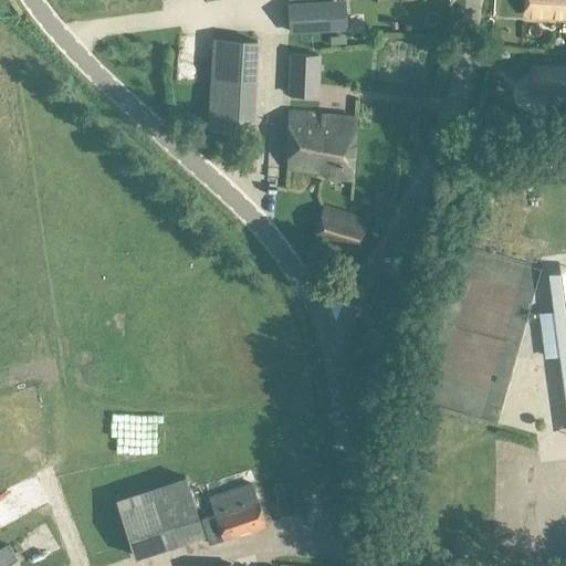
[(565,0),(528,0),(528,14),(565,16),(565,0)]
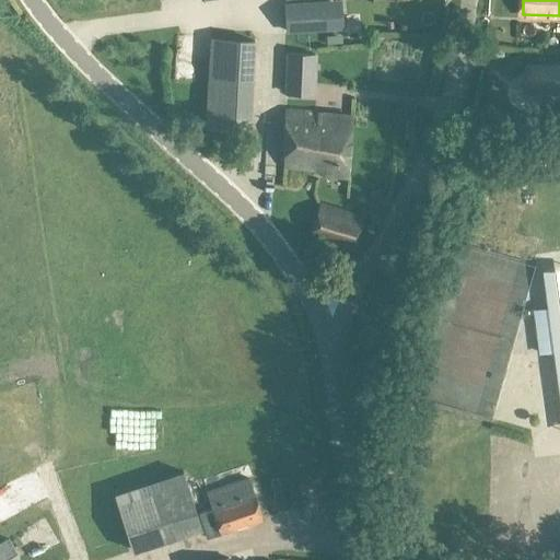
[(286,6),(287,31),(341,28),(341,15),(328,15),(327,2),(286,6)]
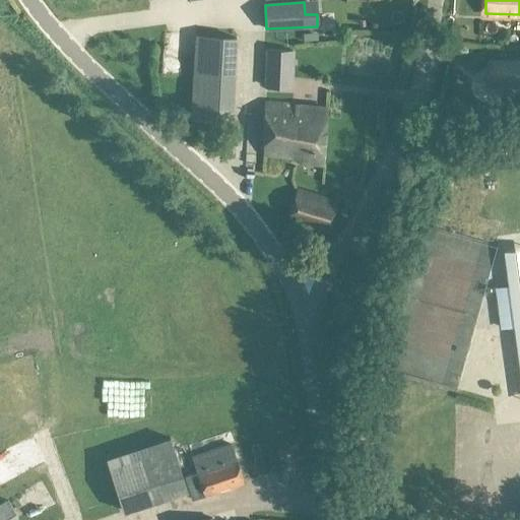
[(235,38),(195,35),(190,116),(230,120),(235,38)]
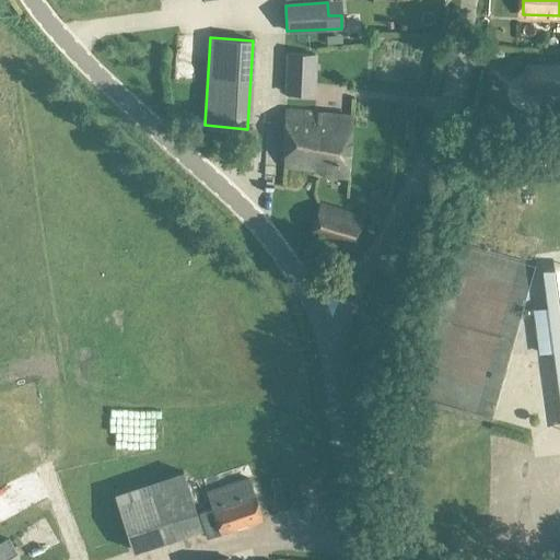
[(289,55),(287,94),(300,94),(301,81),(313,82),(315,56),(289,55)]
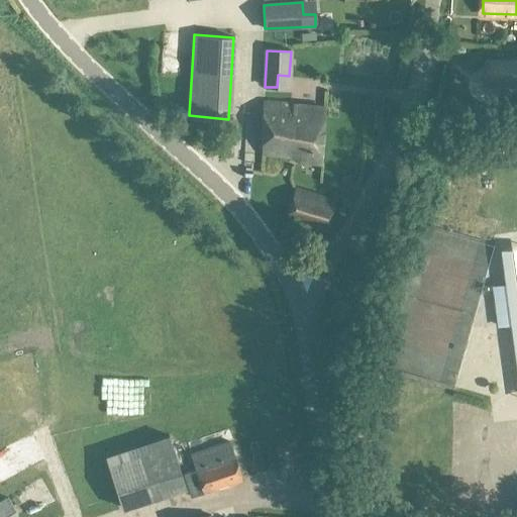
[(483,65),(482,82),(484,82),(484,88),(516,88),(516,60),(509,60),(484,60),(484,65),(483,65)]
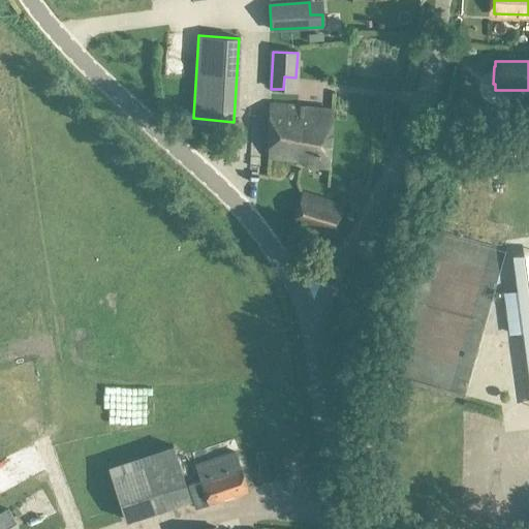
[(271,105),(268,143),(267,158),(305,161),(305,166),(328,168),(332,110),(271,105)]
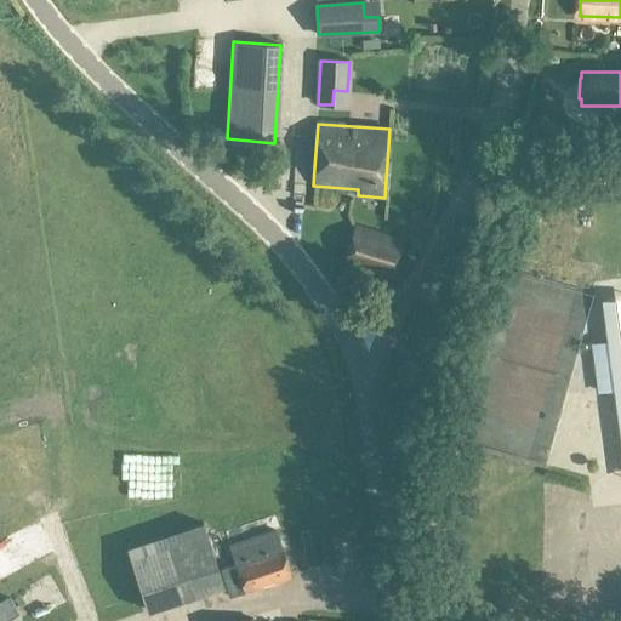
[(357,224),(343,266),(391,280),(404,240),(357,224)]
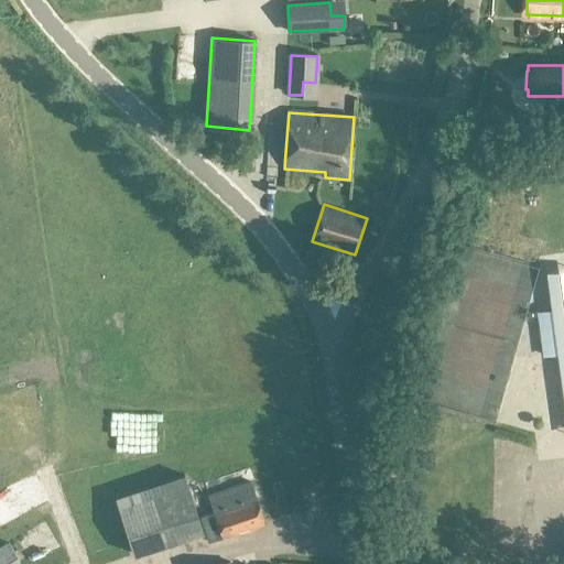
[(563,292),(552,294),(554,310),(538,313),(542,353),(560,350),(563,384),(563,292)]
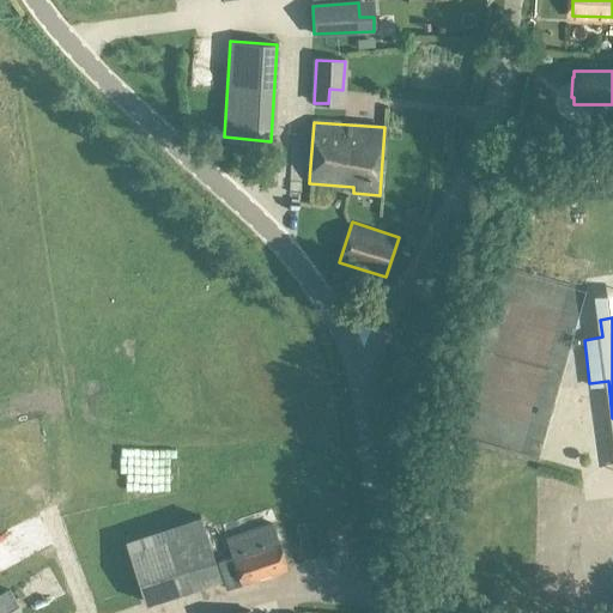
[(201,515),(125,540),(146,605),(223,580),(201,515)]
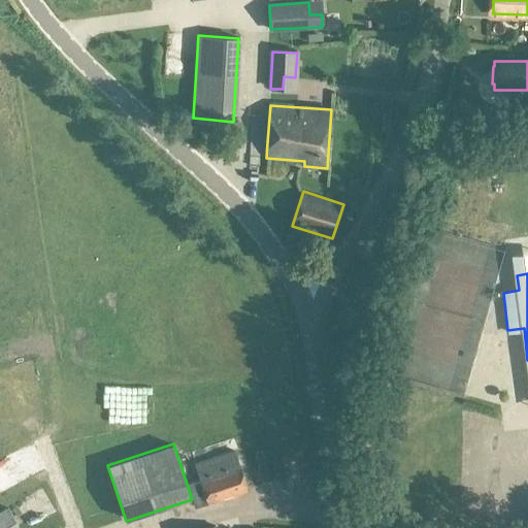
[(199,479),(187,484),(195,508),(249,491),(235,450),(194,463),(199,479)]
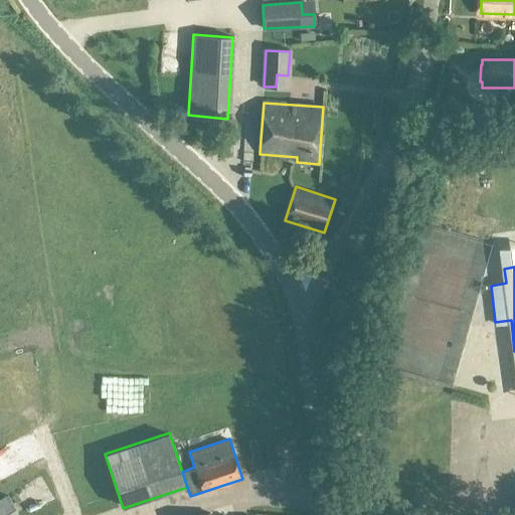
[(44,489),(26,492),(28,505),(47,502),(44,489)]
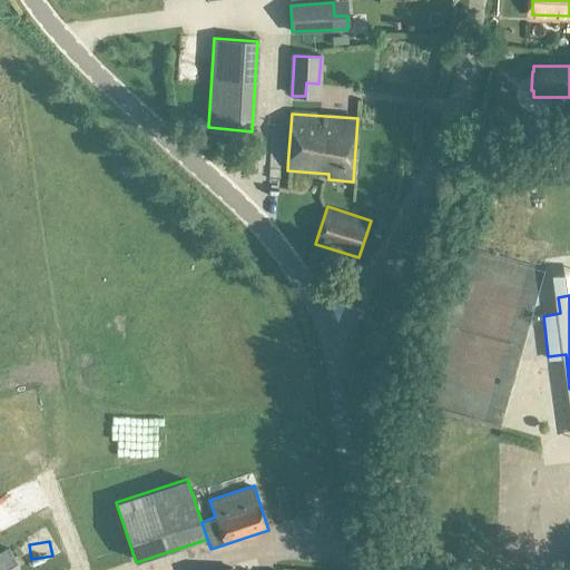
[(8,548),(0,552),(0,569),(17,569),(20,569),(8,548)]
